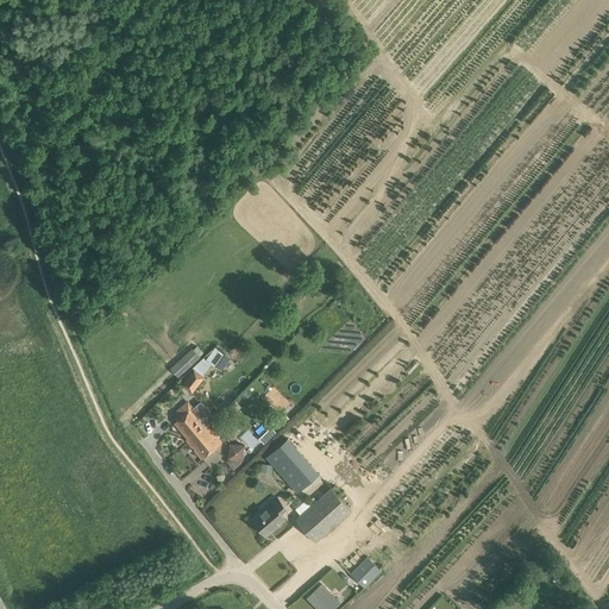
[(217,347),(208,359),(221,368),(230,357),(217,347)]
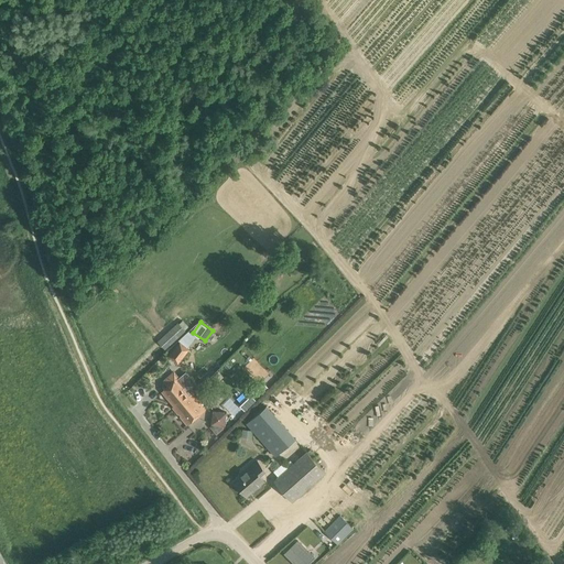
[(173,335),(176,339),(185,331),(181,327),(173,335)]
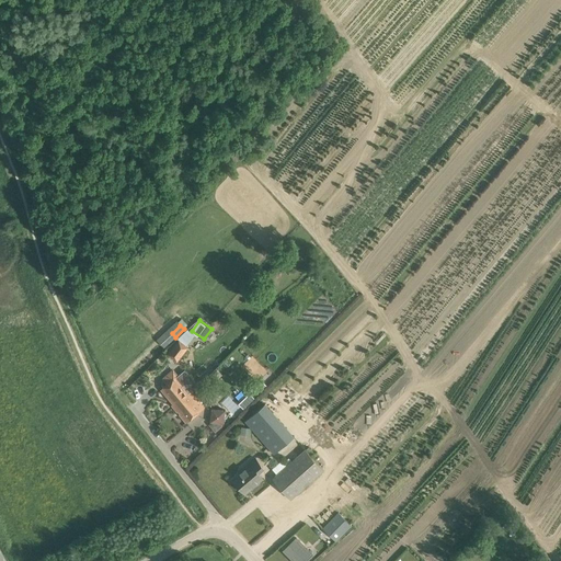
[(169,353),(178,361),(187,347),(179,341),(169,353)]
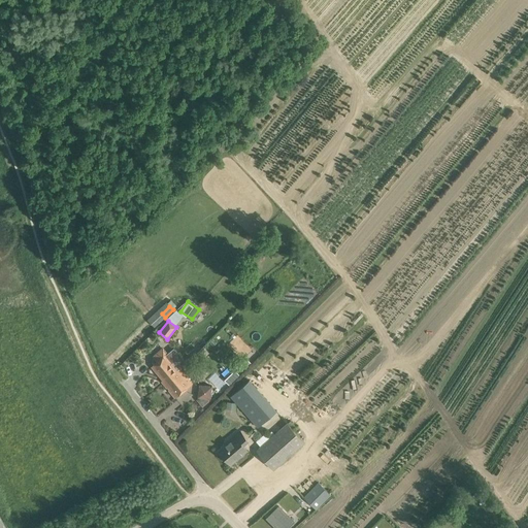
[(162,382),(164,384),(180,369),(167,354),(163,349),(154,357),(158,361),(153,365),(164,380),(162,382)]
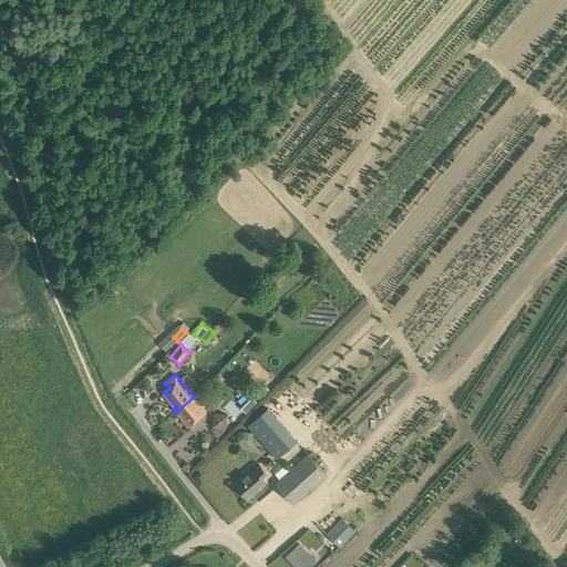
[(194,397),(176,412),(188,428),(207,412),(194,397)]
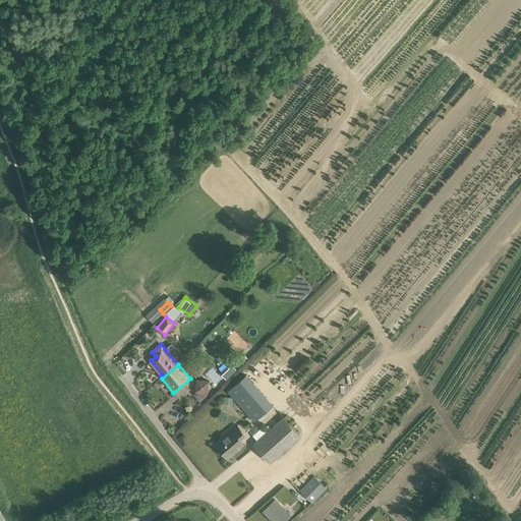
[(229,391),(256,420),(274,403),(247,374),(229,391)]
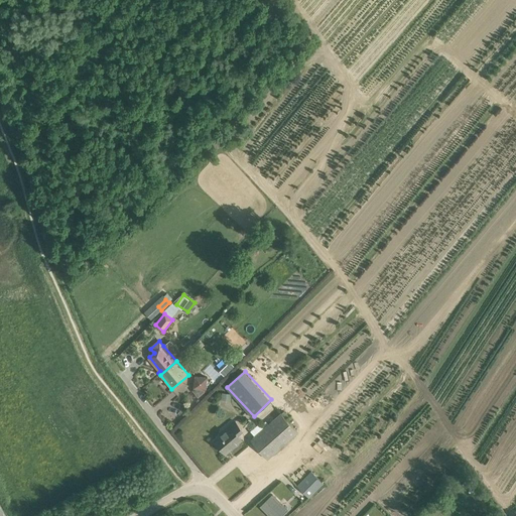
[(194,387),(207,389),(209,377),(196,375),(194,387)]
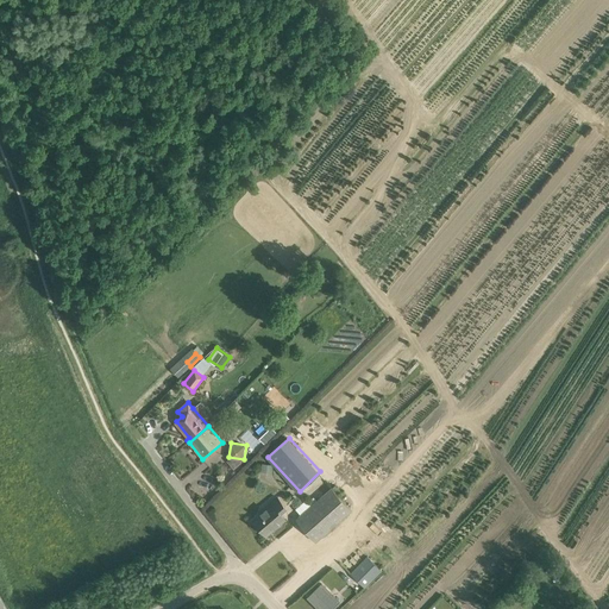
[(262,471),(272,473),(275,464),(263,463),(262,471)]
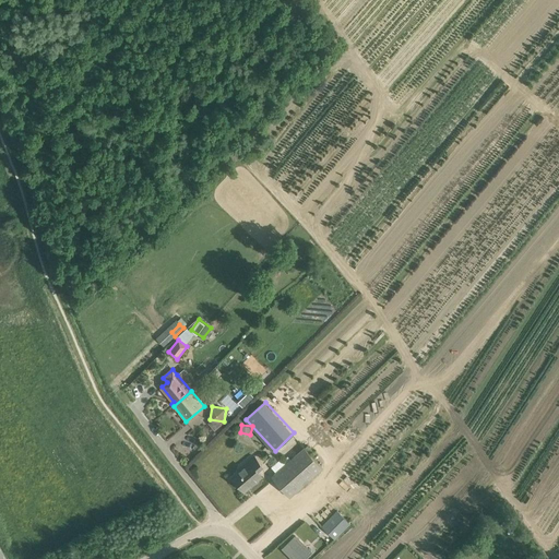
[(272,477),(289,497),(322,468),(305,448),(272,477)]
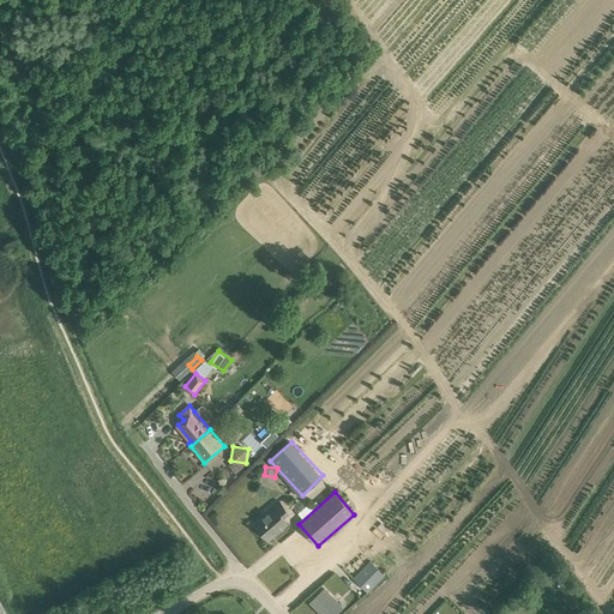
[(265,513),(266,516),(256,524),(269,540),(288,523),(282,517),(288,511),(280,501),(274,506),(265,513)]
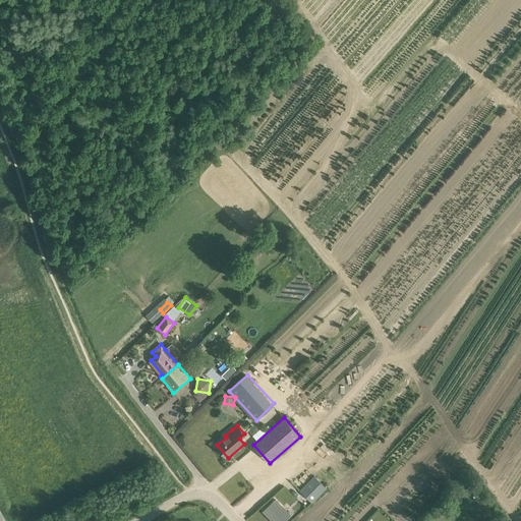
[(300,489),(312,502),(327,487),(314,475),(300,489)]
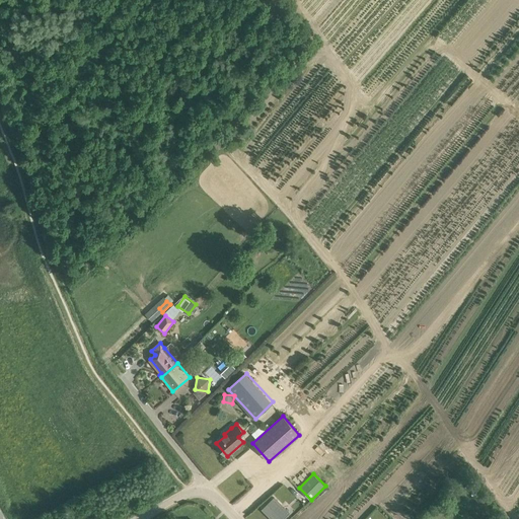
[(274,497),(262,509),(272,518),(282,518),(289,512),(274,497)]
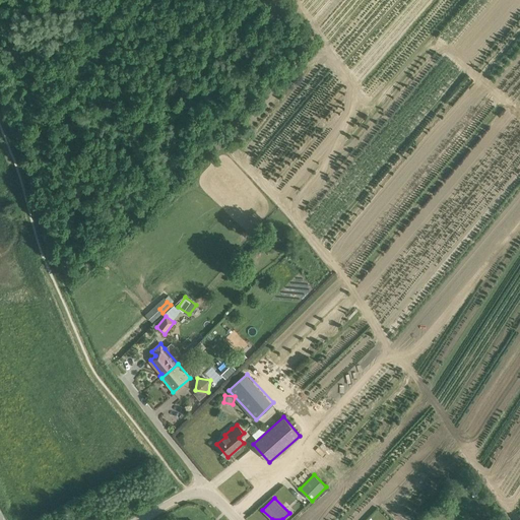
[(324,506),(328,514),(337,510),(332,501),(324,506)]
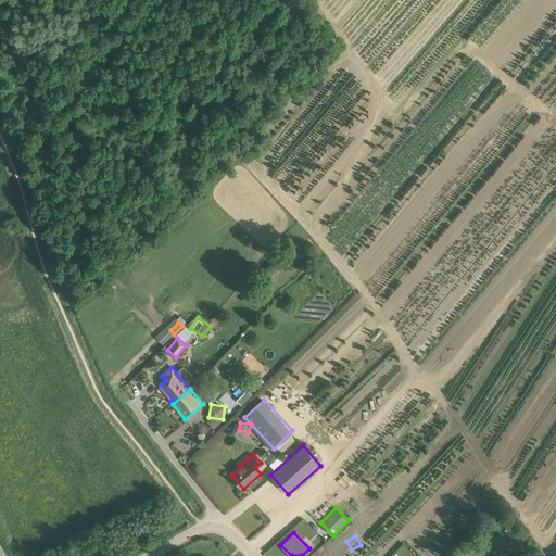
All buildings are outlined.
